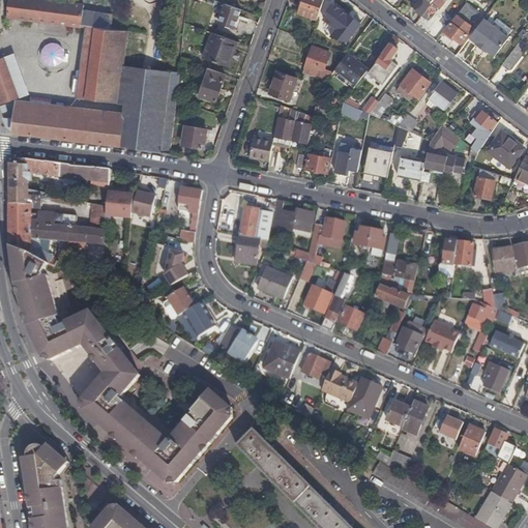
[(82,2),(63,0),(6,0),(5,15),(84,24),(94,26),(86,97),(118,101),(117,109),(122,110),(121,121),(15,107),(12,116),(0,114),(4,125),(10,129),(121,144),(169,151),(175,97),(177,72),(139,66),(143,30),(108,25),(80,22),(81,8),(82,2)]
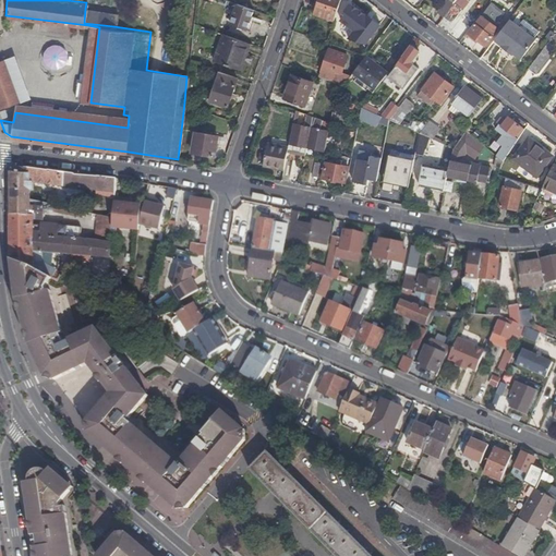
[(107,0),(129,10),(133,0),(107,0)]
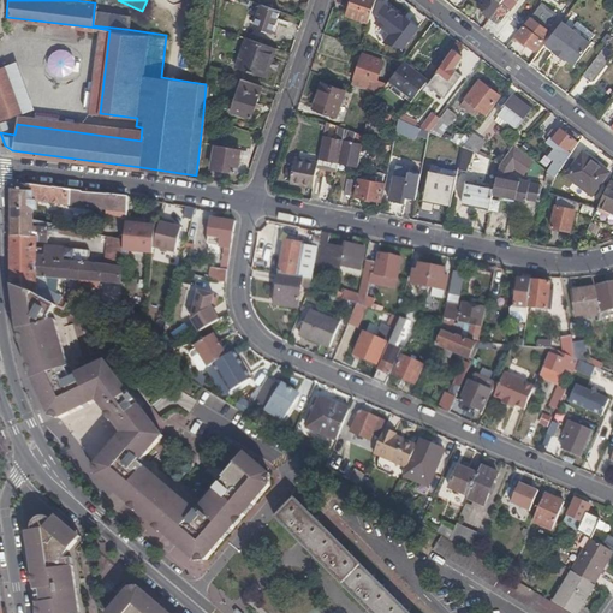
[(349,0),(345,13),(367,21),(370,9),(373,0),(349,0)]
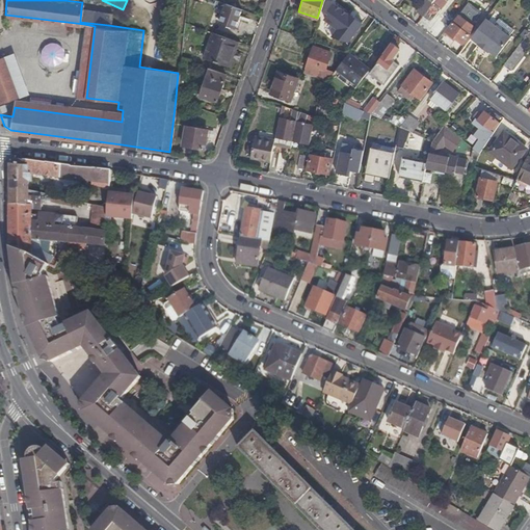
[(421,0),(414,10),(420,15),(430,2),(426,0),(421,0)]
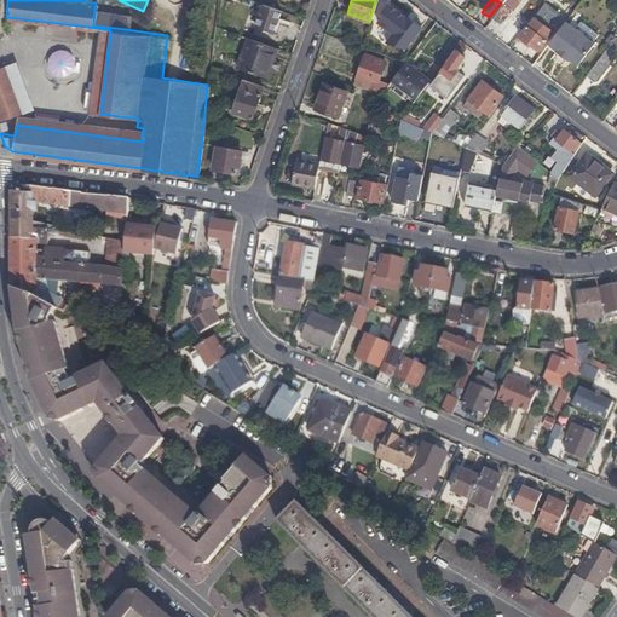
[(420,26),(387,1),(379,13),(381,16),(375,21),(392,34),(385,44),(405,47),(420,26)]
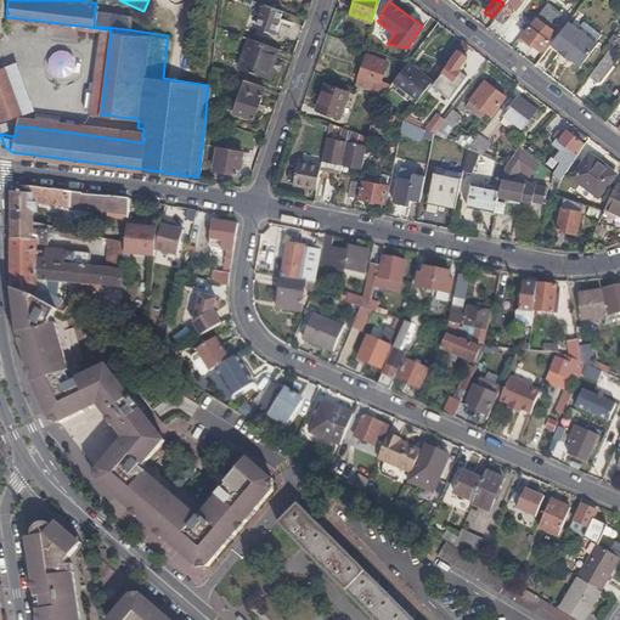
[(281,9),(263,3),(255,24),(277,32),(282,18),(279,16),(281,9)]
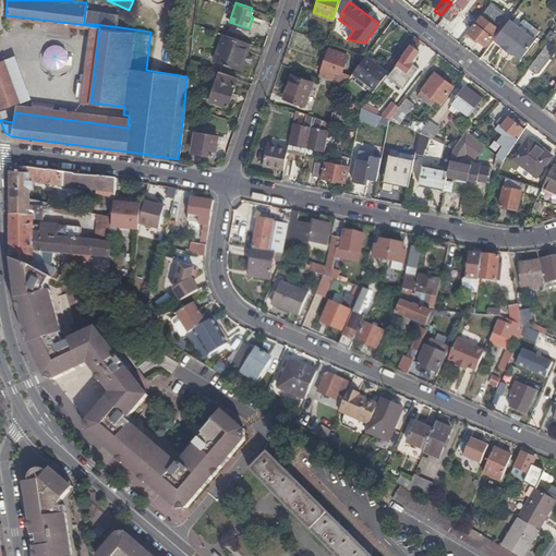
[(459,9),(451,3),(442,15),(449,22),(459,9)]
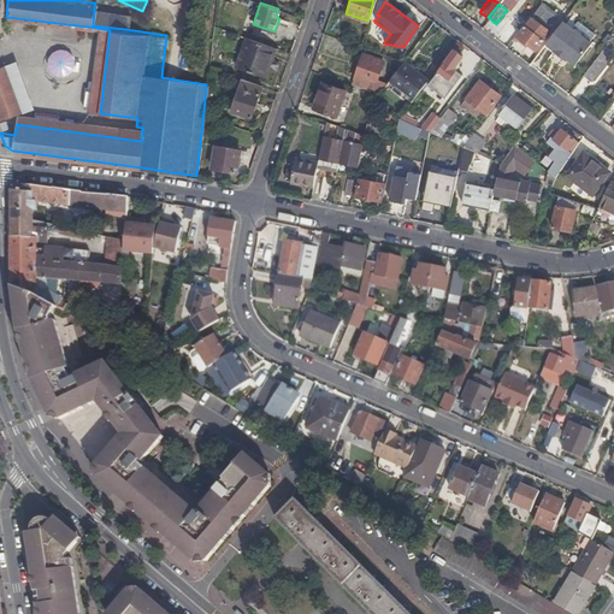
[(102,11),(94,10),(93,25),(125,29),(128,15),(102,11)]
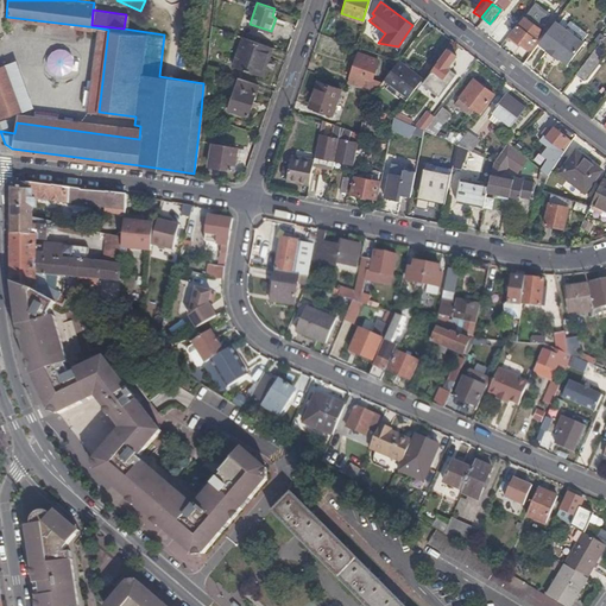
[(522,16),(516,24),(535,38),(541,30),(522,16)]
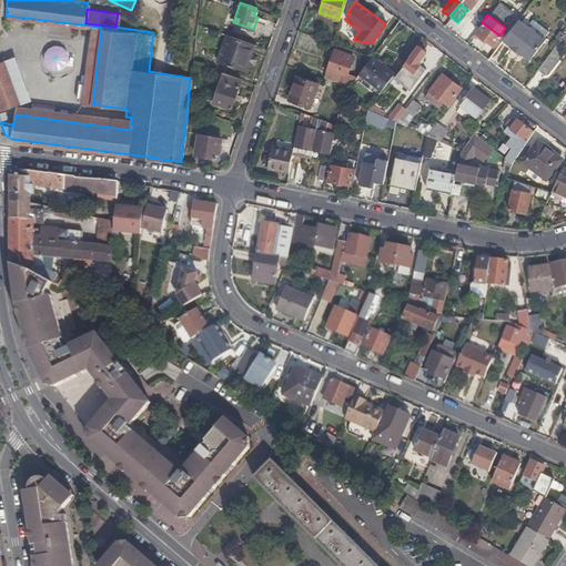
[(539,34),(516,18),(501,38),(509,44),(507,46),(518,54),(521,52),(524,54),(539,34)]
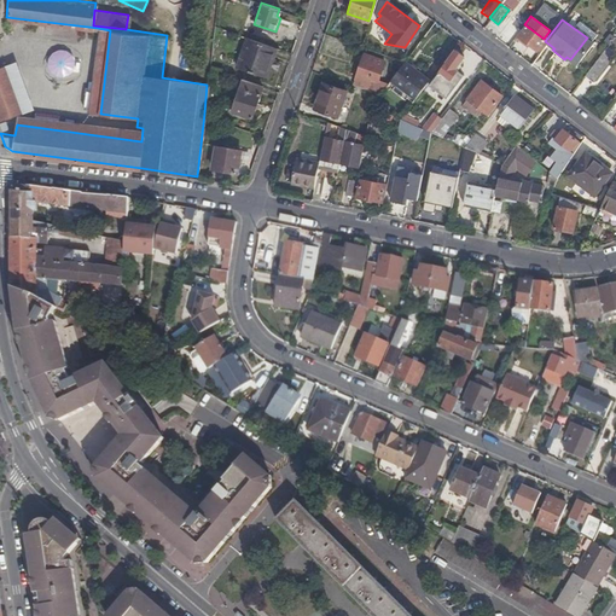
[(544,39),(524,24),(516,34),(535,48),(544,39)]
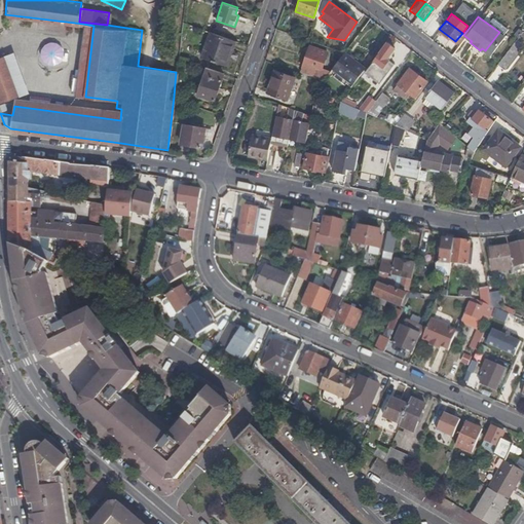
[(94,26),(83,24),(74,96),(85,97),(94,26)]
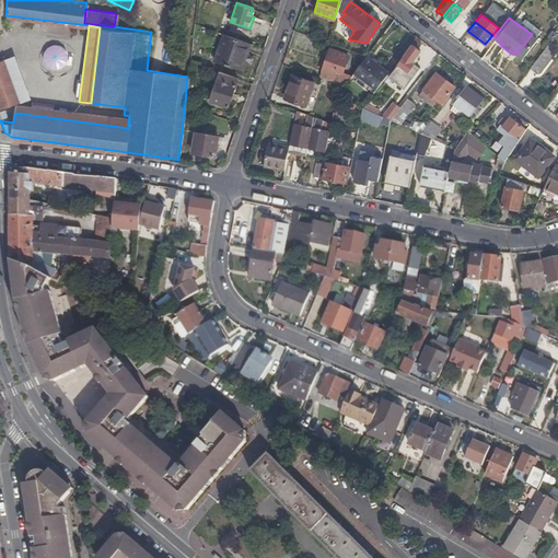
[(199,30),(192,54),(199,56),(202,46),(214,50),(220,36),(199,30)]
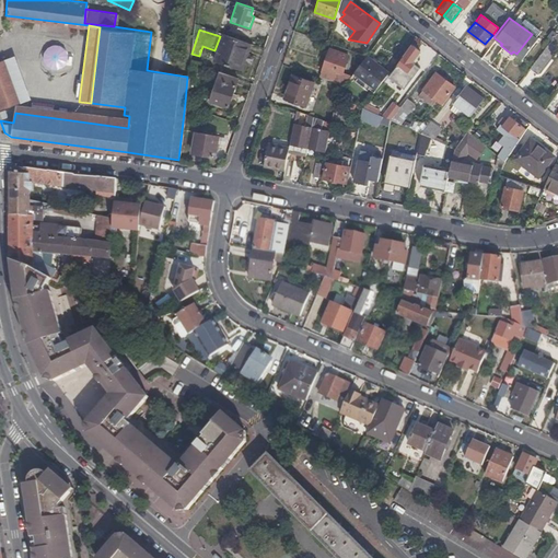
[(247,42),(222,33),(213,59),(240,68),(244,59),(242,58),(247,42)]
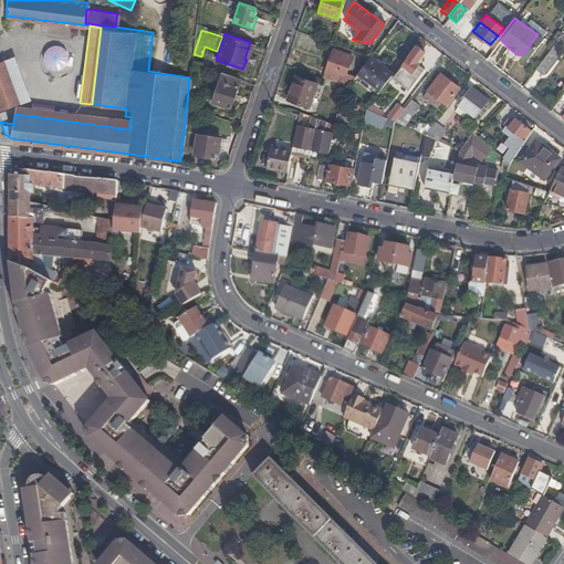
[(542,38),(538,34),(522,54),(526,59),(542,38)]
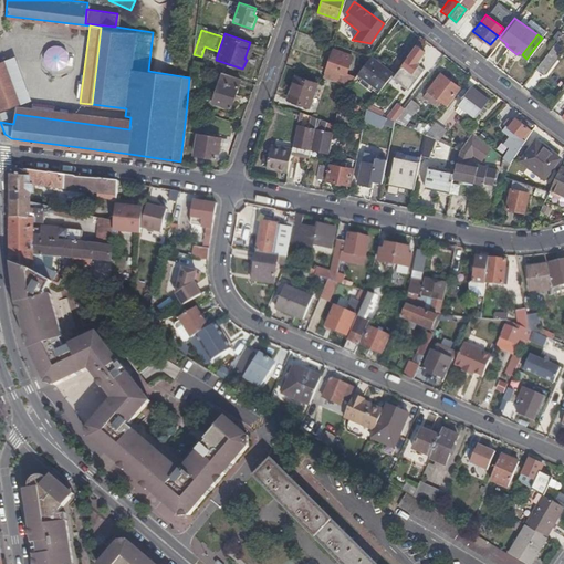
[(554,41),(533,68),(540,72),(560,45),(554,41)]
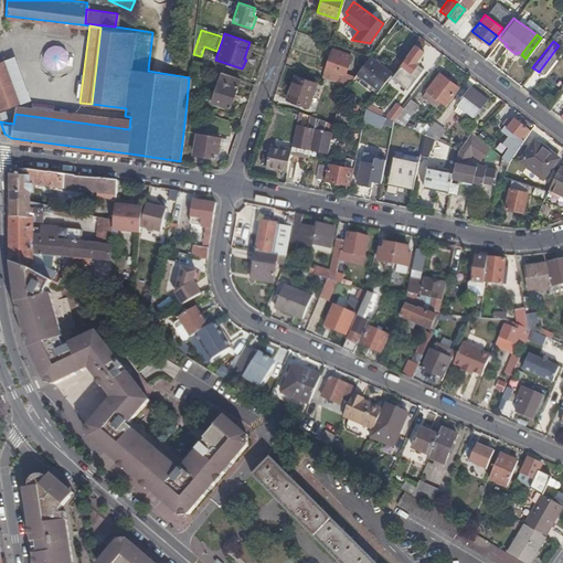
[(414,62),(416,59),(422,51),(414,45),(390,77),(399,84),(410,71),(415,64),(414,62)]
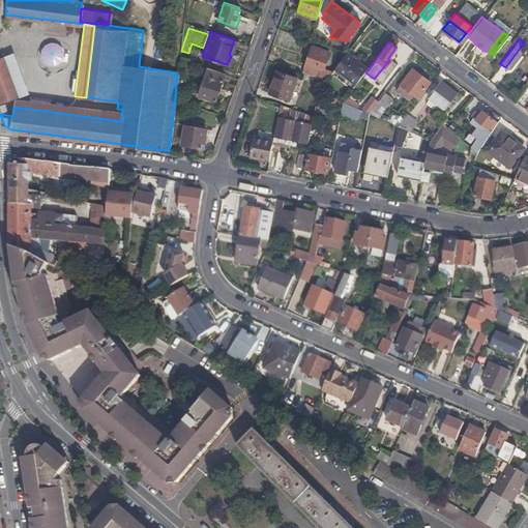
[(311,46),(302,72),(313,77),(314,72),(320,75),(328,52),(311,46)]
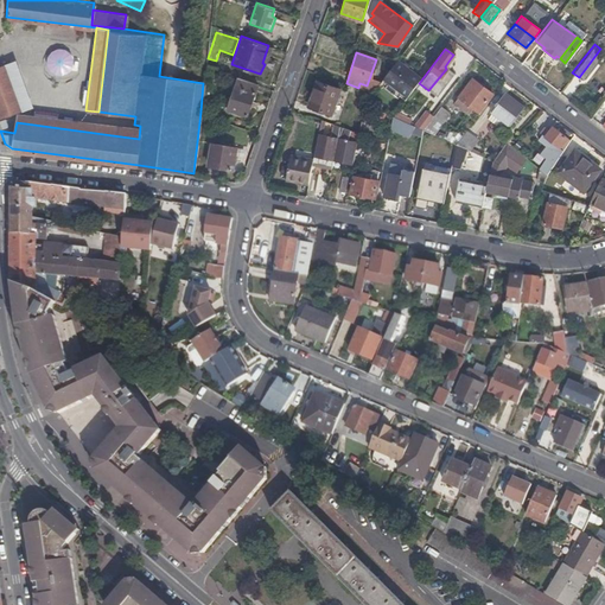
[(208,58),(205,65),(214,68),(215,63),(216,61),(208,58)]
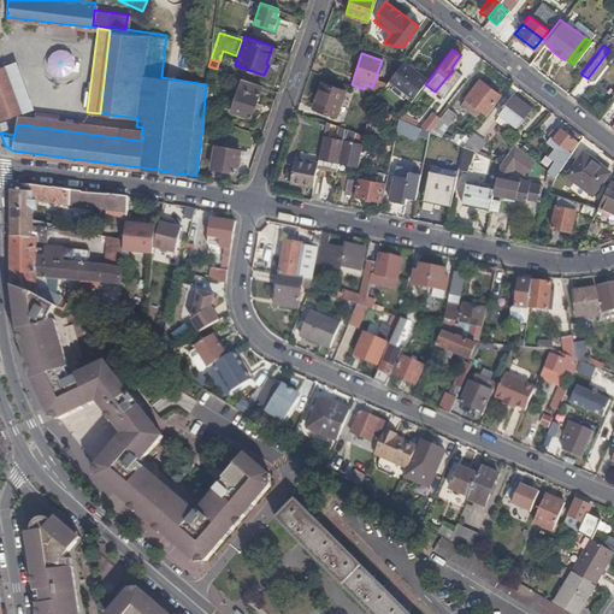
[(402,60),(388,78),(412,96),(427,77),(403,59),(402,60)]
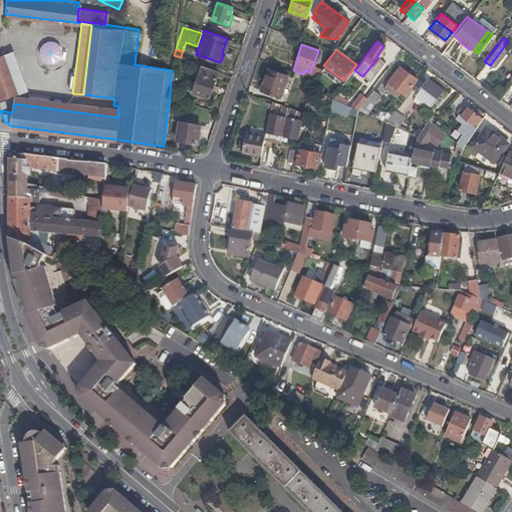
[(3,54),(17,91),(26,88),(12,50),(3,54)]
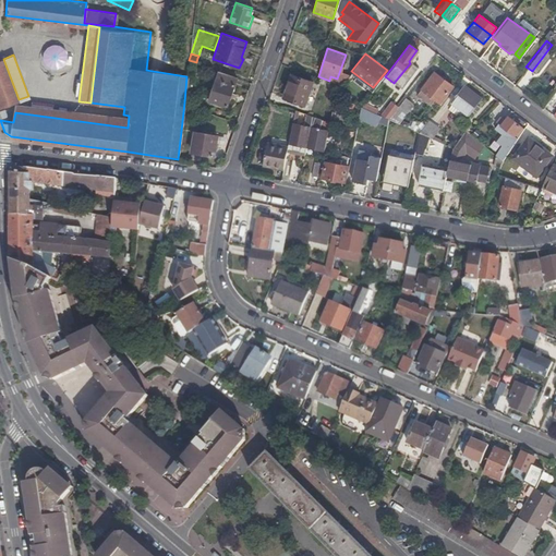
[(421,74),(431,61),(425,57),(414,70),(421,74)]
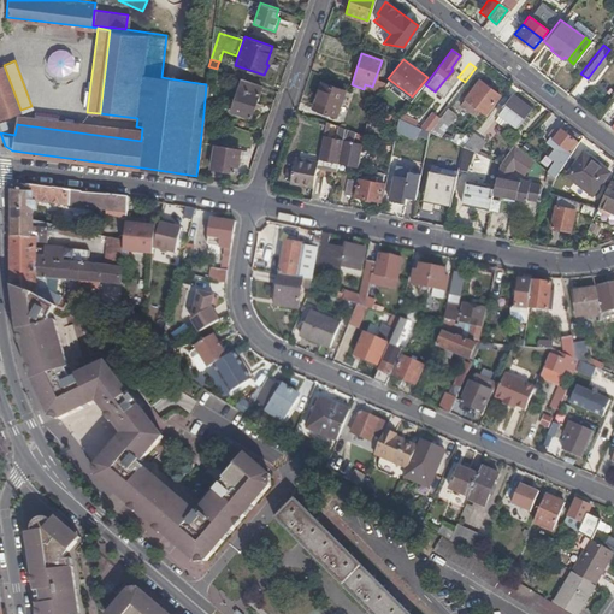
[(4,65),(0,66),(0,117),(21,110),(4,65)]
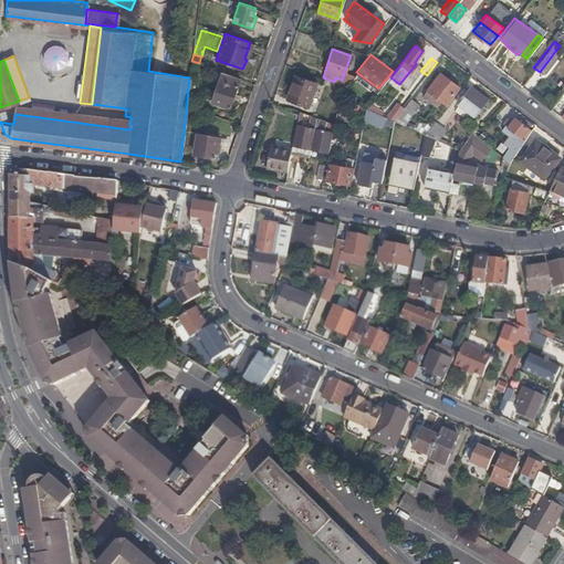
[(232,83),(235,76),(220,71),(216,86),(212,85),(211,87),(215,89),(211,101),(230,106),(232,97),(235,93),(237,84),(232,83)]
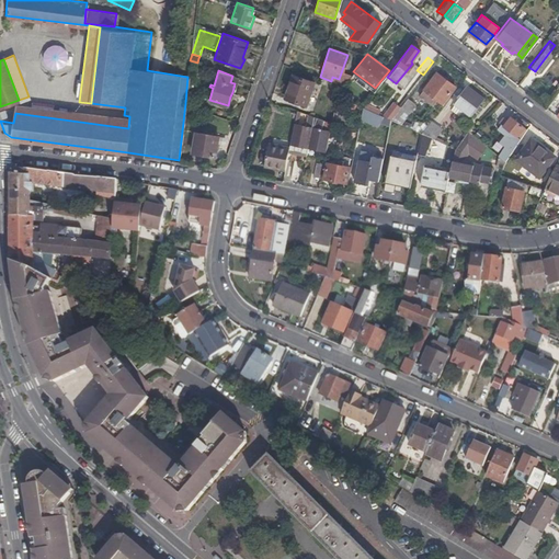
[(423,88),(442,103),(449,94),(448,93),(454,86),(436,71),(423,88)]
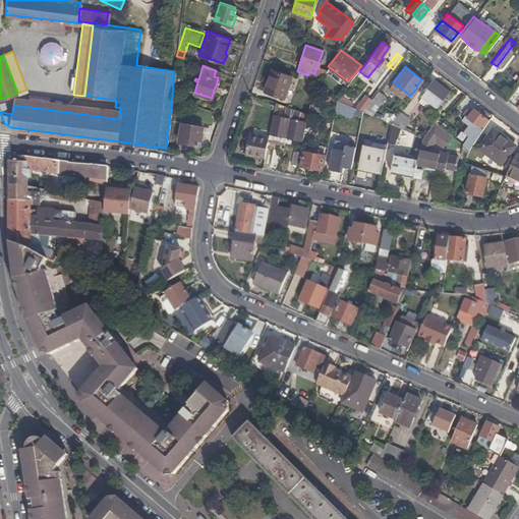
[(262,90),(265,91),(272,69),(269,68),(262,90)]
